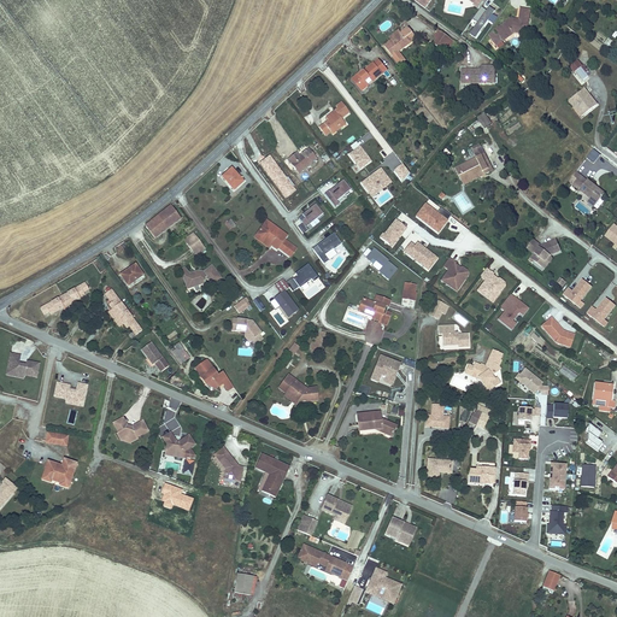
[(476,37),(497,11),(491,6),(487,11),(477,24),(470,34),(476,37)]
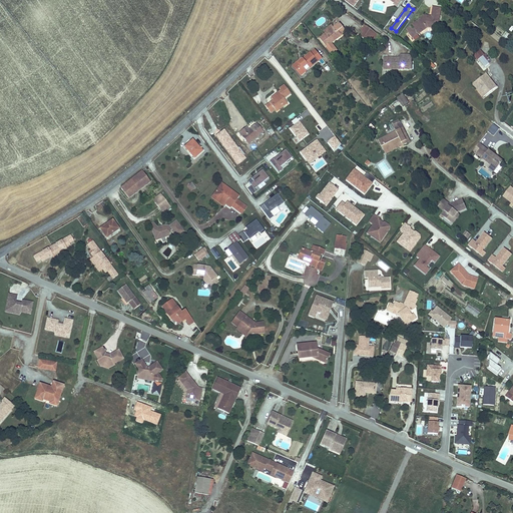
[(397,20),(405,9),(401,6),(393,17),(397,20)]
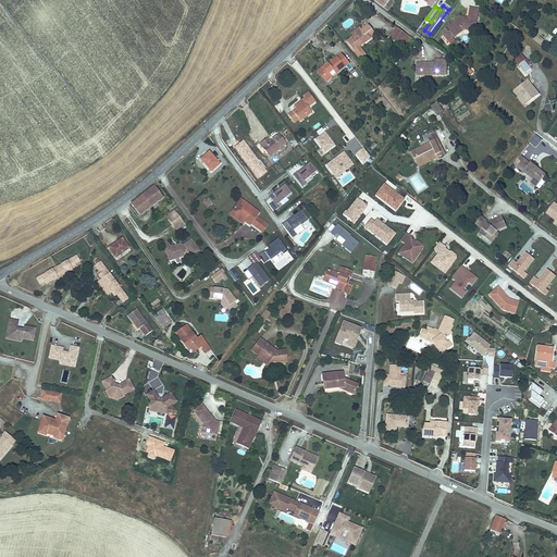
[(478,16),(469,15),(468,21),(466,21),(466,17),(462,16),(461,17),(448,26),(454,35),(462,29),(470,29),(475,26),(478,16)]
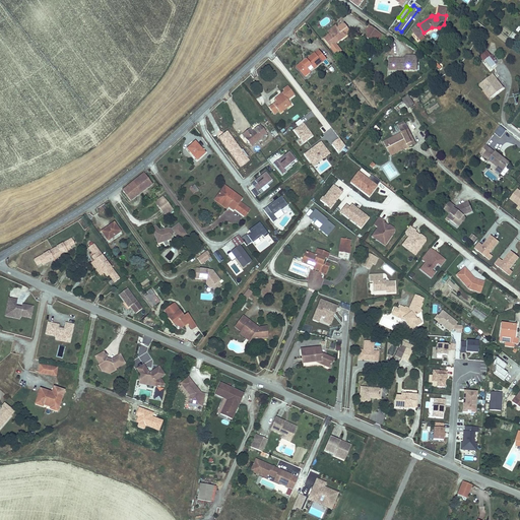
[(343,23),(337,27),(344,37),(350,31),(343,23)]
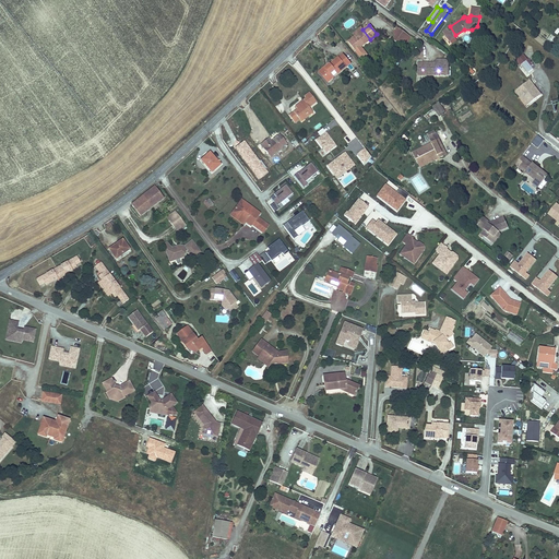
[(455,35),(450,26),(442,32),(449,40),(455,35)]
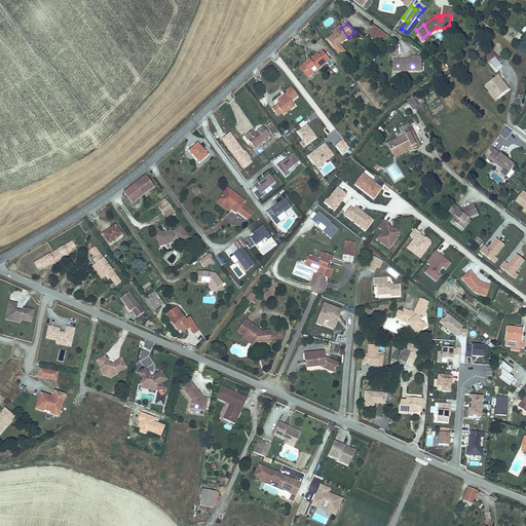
[(385,33),(375,26),(368,35),(378,43),(385,33)]
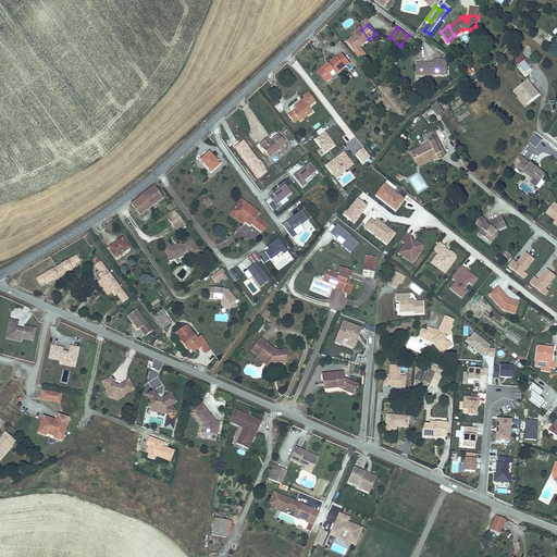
[(355,35),(347,41),(355,51),(360,47),(369,39),(361,29),(355,35)]
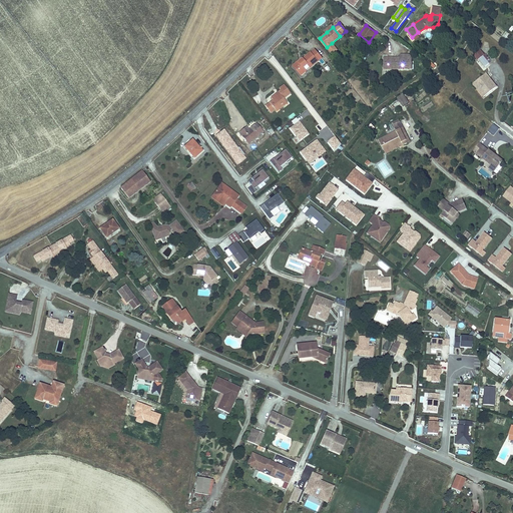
[(332,43),(327,47),(332,54),(337,50),(332,43)]
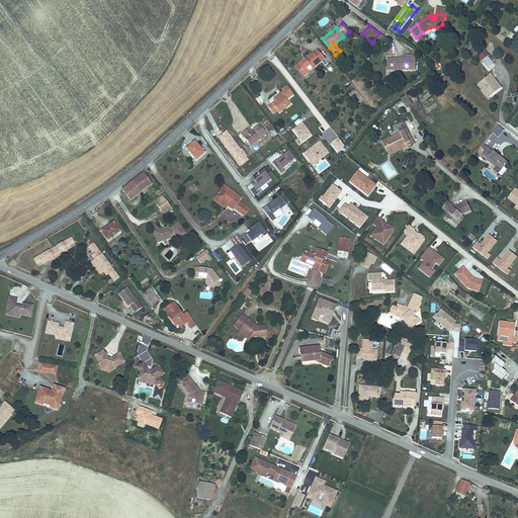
[(304,62),(303,61),(296,66),(304,76),(310,71),(307,68),(311,65),(313,68),(322,61),(325,59),(318,50),(306,60),(304,62)]
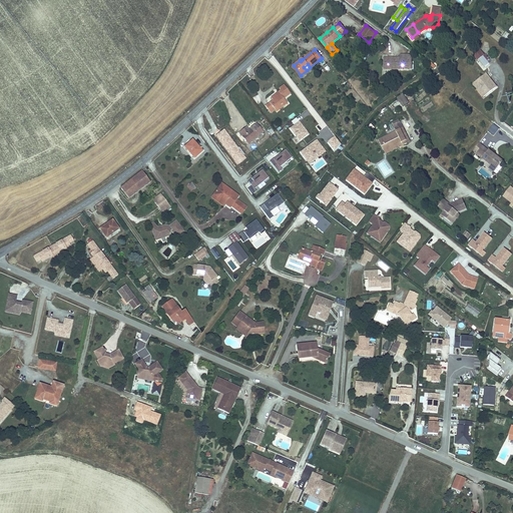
[(479,55),(477,57),(475,58),(477,61),(479,60),(484,56),(489,63),(491,61),(486,55),(485,55),(483,52),(481,50),(478,53),(479,55)]
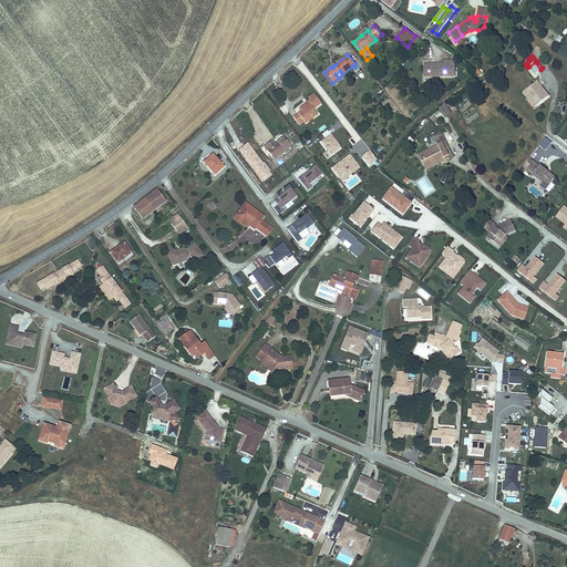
[(442,63),(423,63),(423,75),(454,75),(454,63),(451,60),(442,60),(442,63)]
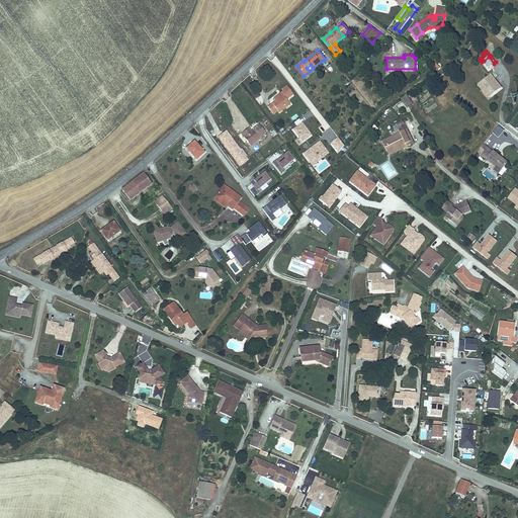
[(494,64),(489,57),(484,61),(490,68),(495,65),(494,64)]
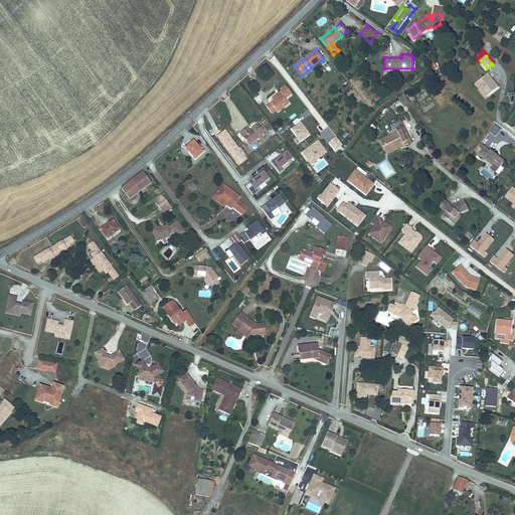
[(488,73),(476,83),(484,93),(483,94),(486,98),(498,88),(499,87),(488,73)]
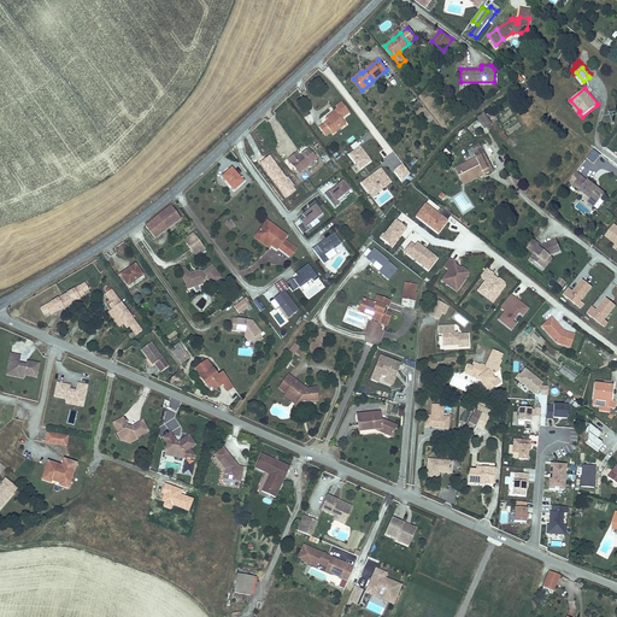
[(570,100),(569,100),(579,112),(580,111),(570,100)]
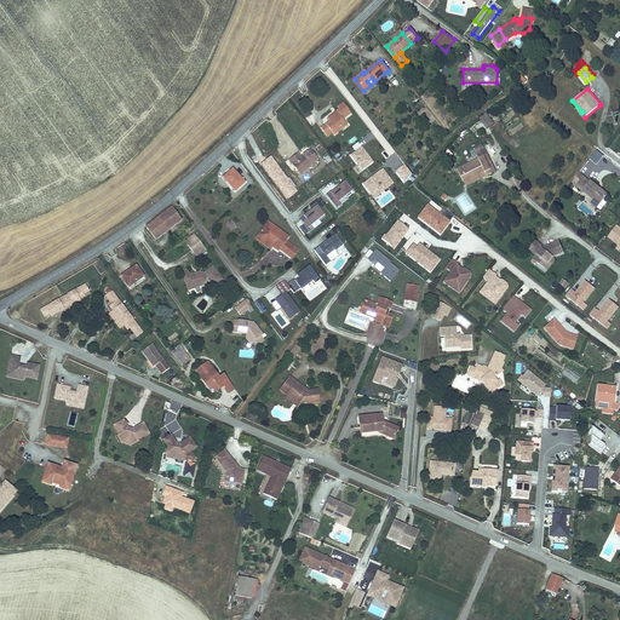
[(327,137),(332,132),(331,131),(338,125),(342,128),(346,125),(342,119),(350,113),(343,103),(338,107),(339,109),(336,112),(337,113),(334,115),(333,114),(327,119),(329,121),(320,128),(327,137)]
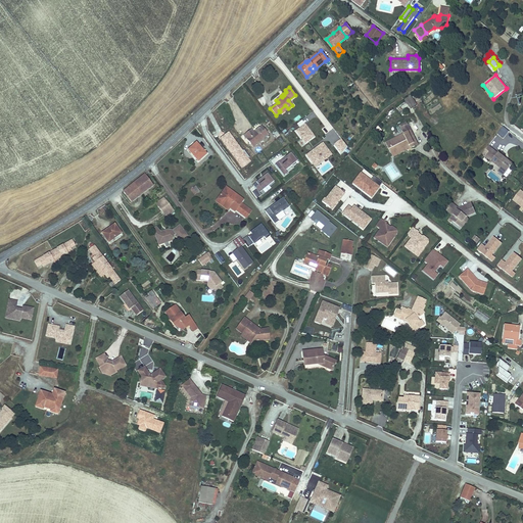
[(411,96),(405,99),(411,108),(417,104),(411,96)]
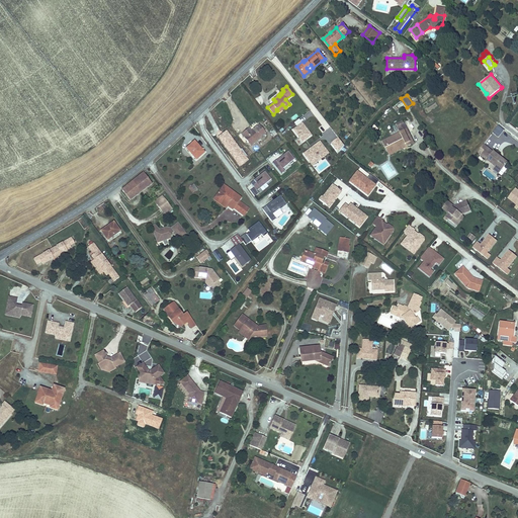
[(402,101),(394,106),(397,112),(405,106),(402,101)]
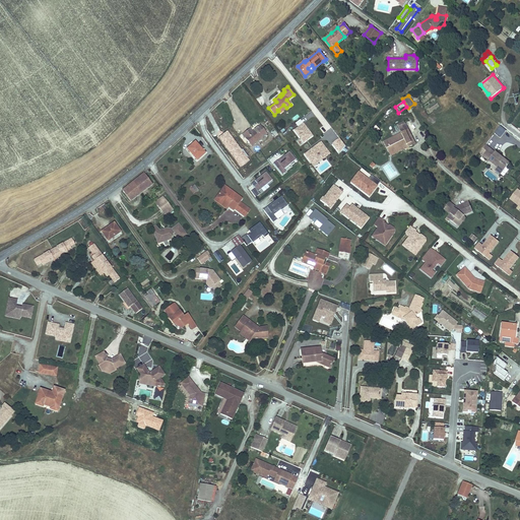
[(314,136),(303,123),(295,131),(305,144),(314,136)]
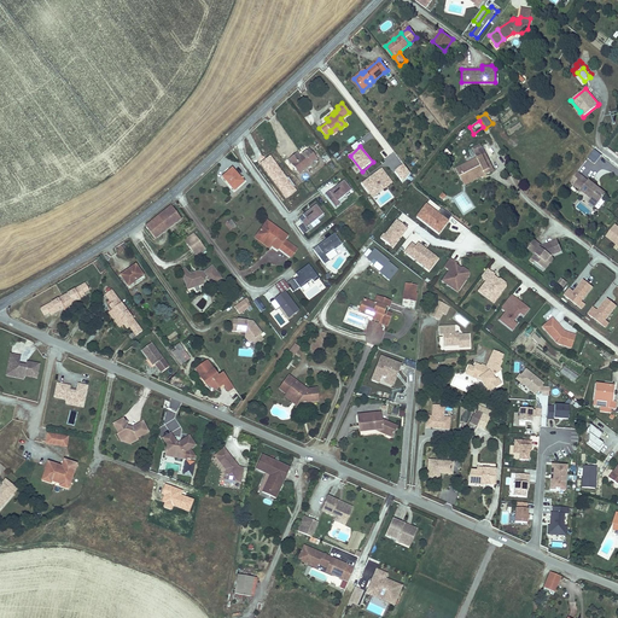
[(291,163),(295,167),(299,173),(316,158),(309,149),(301,156),(298,152),(289,159),(291,163)]
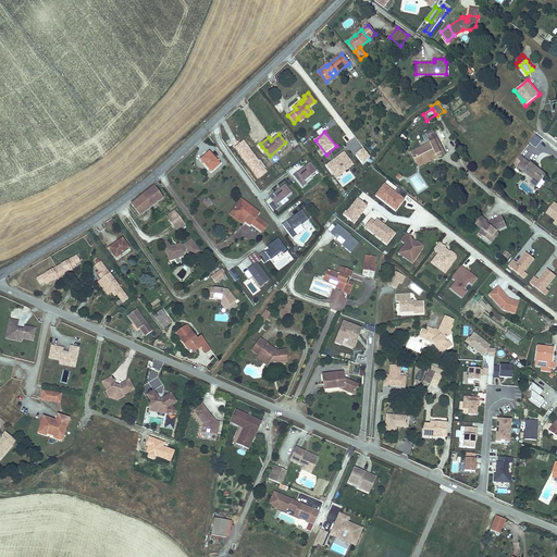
[(411,152),(418,163),(435,155),(437,158),(445,155),(445,153),(437,139),(434,134),(429,137),(431,143),(411,152)]
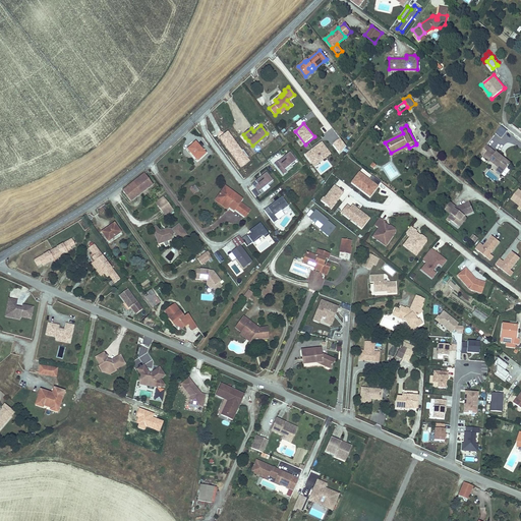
[(508,130),(502,126),(495,134),(501,138),(508,130)]
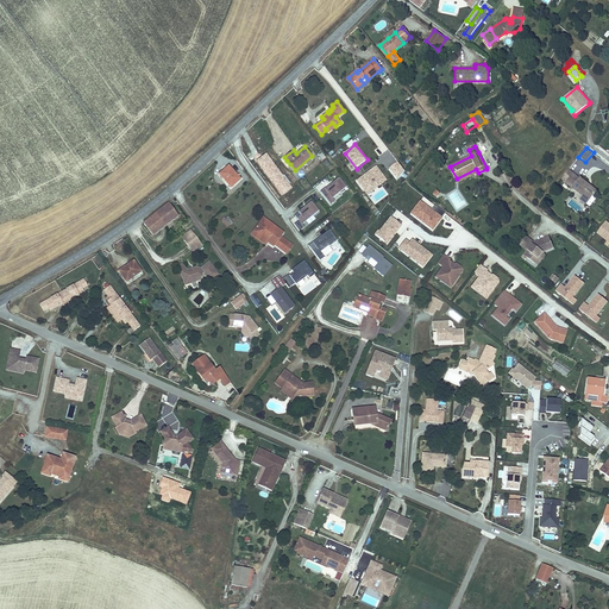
[(267,152),(257,161),(282,195),(292,188),(267,152)]
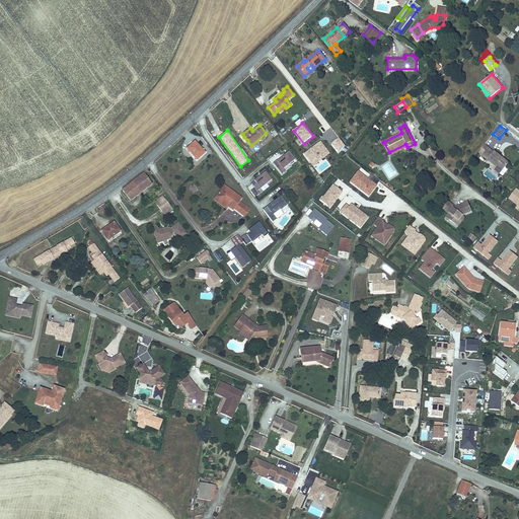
[(345,146),(340,139),(332,144),(340,153),(345,146)]
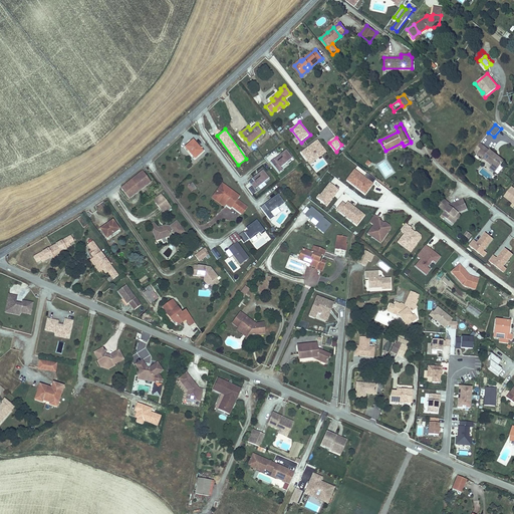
[(326,153),(317,141),(301,153),(310,165),(326,153)]
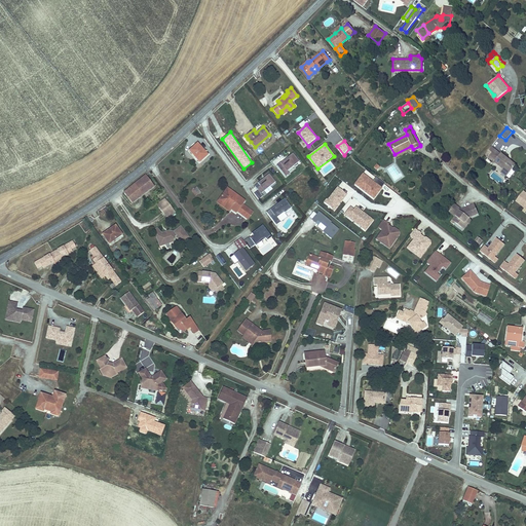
[(197,145),(190,151),(199,162),(207,156),(201,150),(202,150),(197,145)]
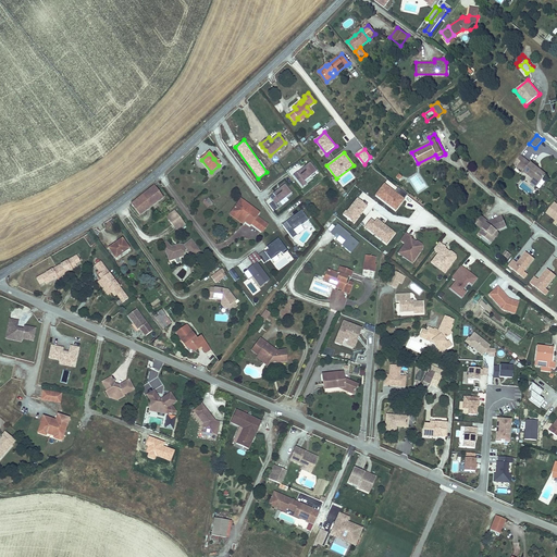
[(435,155),(418,163),(419,166),(437,158),(435,155)]
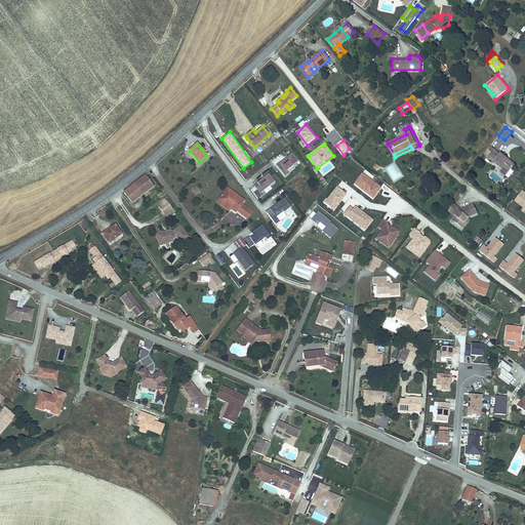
[(493,150),(487,158),(502,169),(508,173),(515,164),(509,160),(508,161),(507,160),(508,159),(499,153),(498,154),(493,150)]
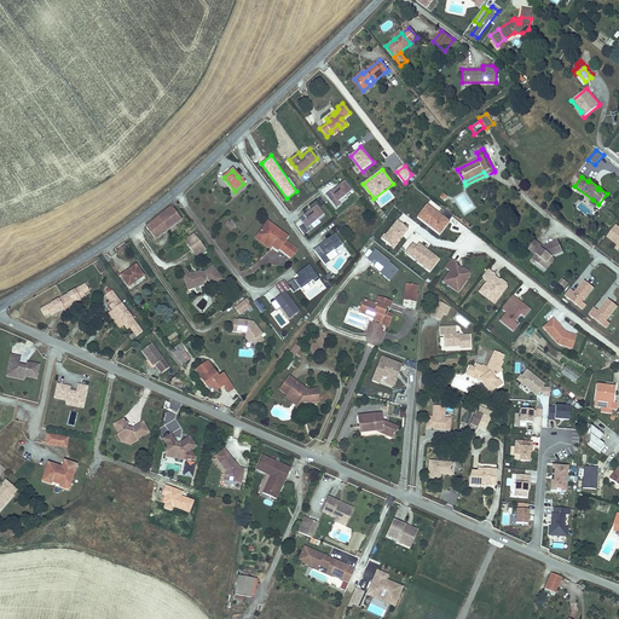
[(337,202),(352,190),(345,180),(340,185),(341,186),(339,189),(336,187),(330,192),(330,191),(325,195),(336,208),(340,204),(337,202)]
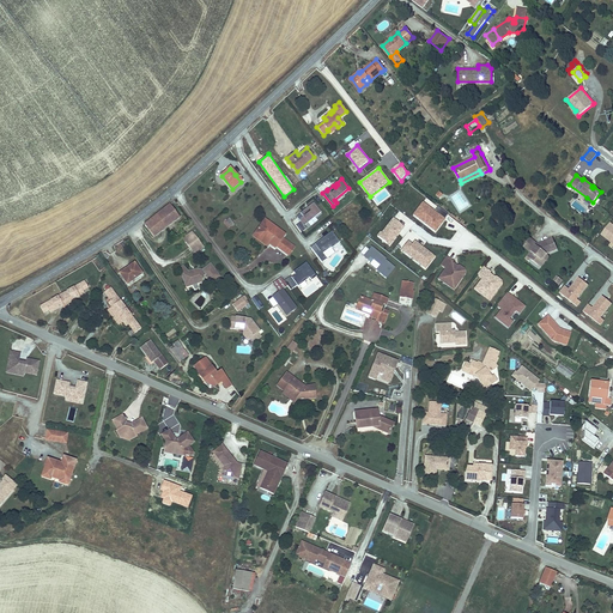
[(304,226),(321,212),(314,202),(309,206),(311,208),(308,211),(307,208),(301,213),(301,214),(297,217),(304,226)]
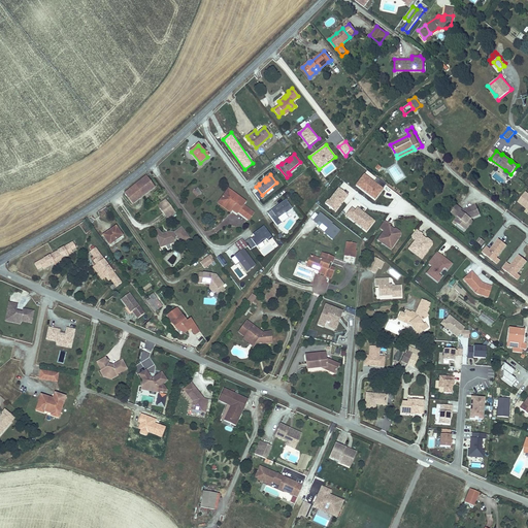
[(374,183),(364,175),(356,186),(375,200),(384,190),(374,183)]
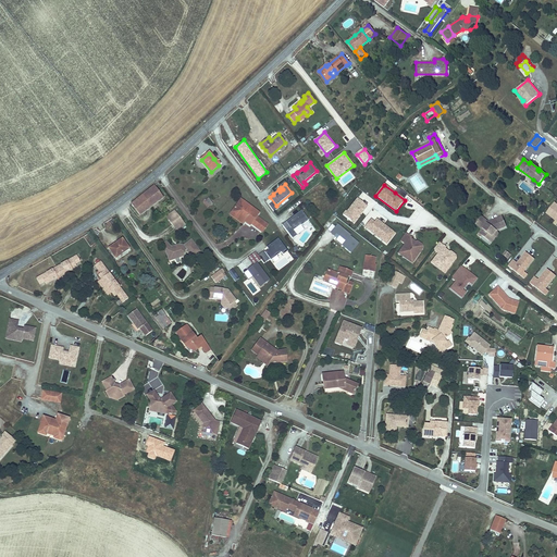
[(155,186),(141,196),(150,208),(163,198),(155,186)]
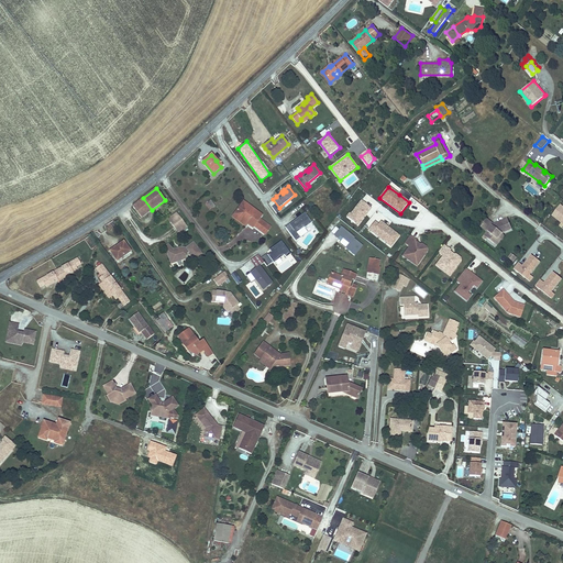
[(403,191),(399,195),(409,202),(411,199),(403,191)]
